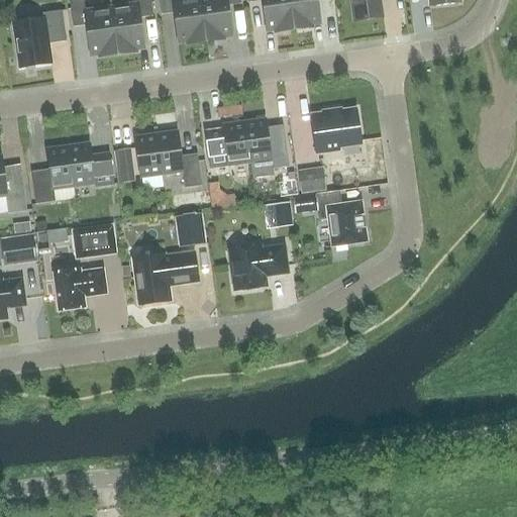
[(100,58),(118,56),(112,9),(86,13),(83,0),(69,0),(74,28),(87,26),(91,56),(100,55),(100,58)]
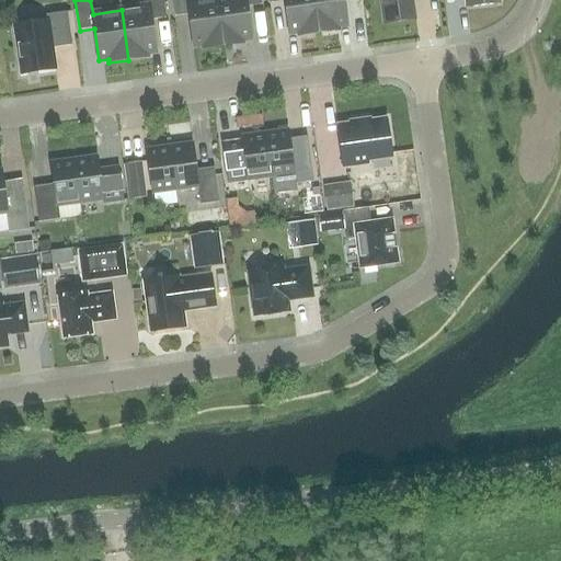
[(148,0),(149,7),(122,10),(128,60),(147,57),(147,54),(157,53),(152,21),(167,19),(163,0),(148,0)]
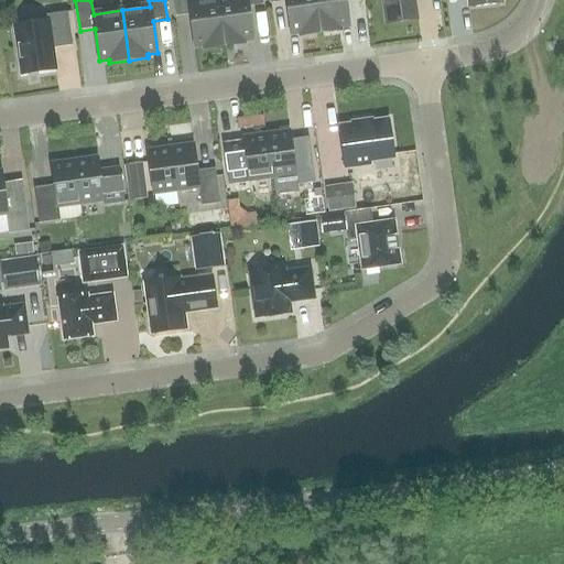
[(206,50),(225,46),(218,0),(191,0),(190,0),(188,0),(173,0),(176,18),(191,15),(195,47),(205,45),(206,50)]
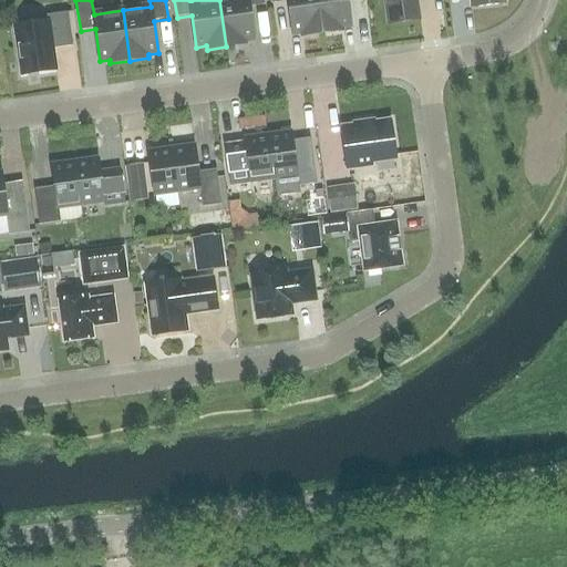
[(219,0),(226,47),(245,44),(245,41),(255,40),(250,7),(265,6),(264,0),(219,0)]
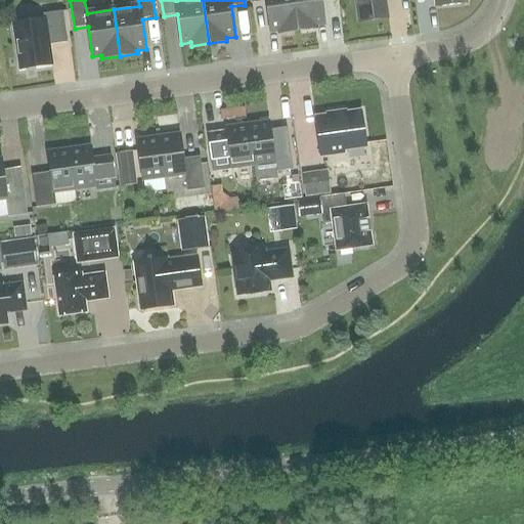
[(280,33),(298,31),(294,0),(252,0),(253,3),(266,2),(270,32),(279,30),(280,33)]
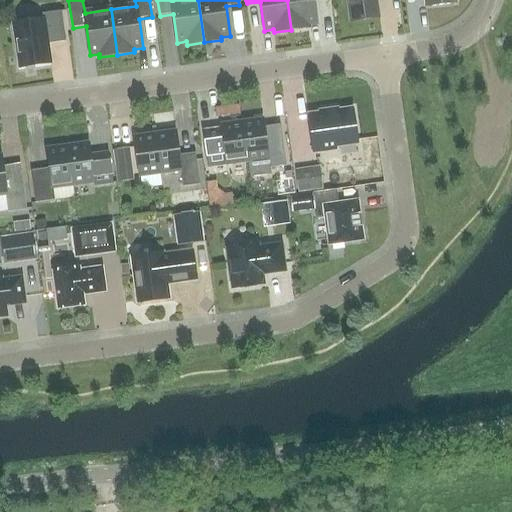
[(287,0),(291,30),(308,28),(308,25),(317,23),(314,0),(287,0)]
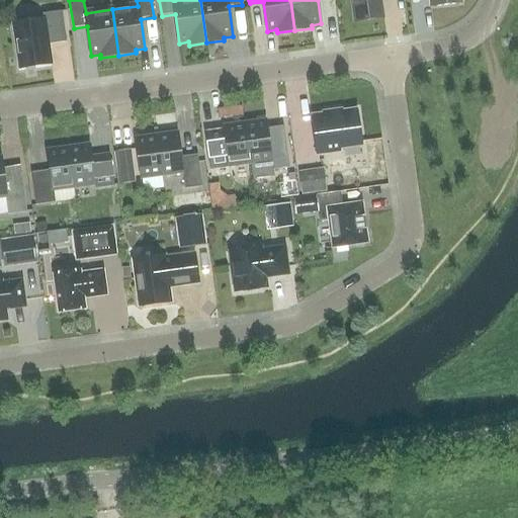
[(350,0),(354,22),(384,18),(381,0),(350,0)]
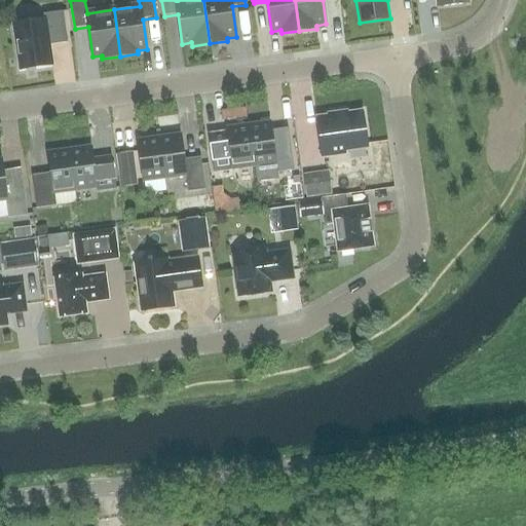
[(44,20),(14,25),(21,70),(52,66),(49,45),(68,43),(64,11),(43,14),(44,20)]
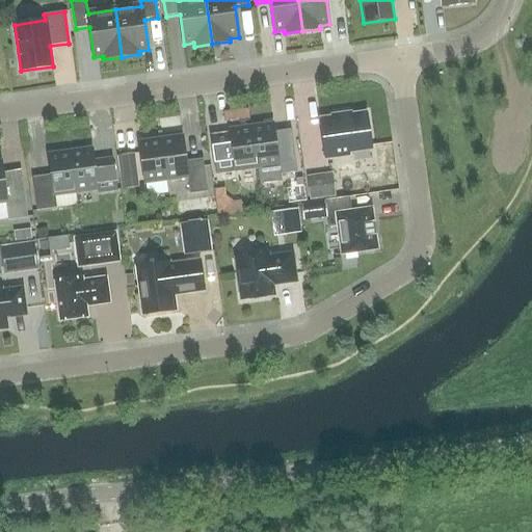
[(351,113),(333,115),(333,117),(320,120),(326,159),(349,155),(348,150),(372,147),(367,113),(351,115),(351,113)]
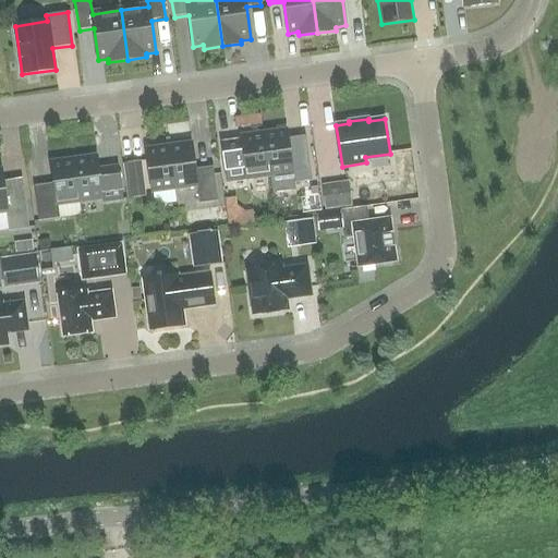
[(287,130),(264,133),(269,177),(271,177),(274,193),(296,190),(295,182),(312,180),(305,136),(288,138),(287,130)]
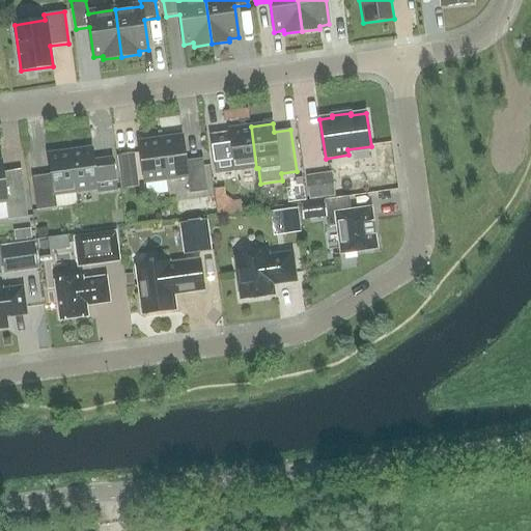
[(229,134),(211,136),(216,173),(234,171),(256,168),(251,127),(229,130),(229,134)]
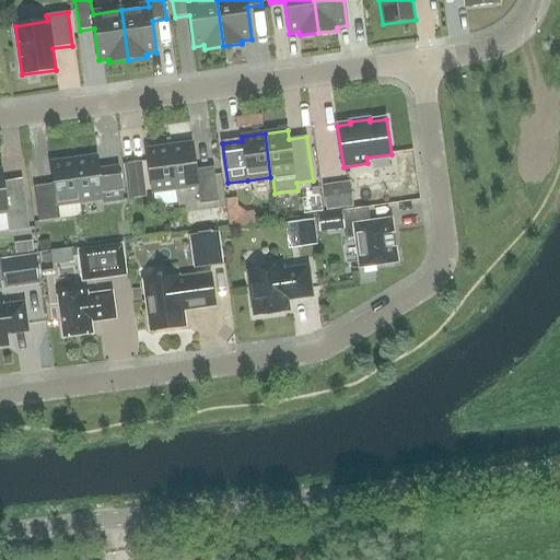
[(193,143),(170,147),(176,190),(197,187),(199,205),(218,202),(213,167),(196,170),(196,165),(193,143)]
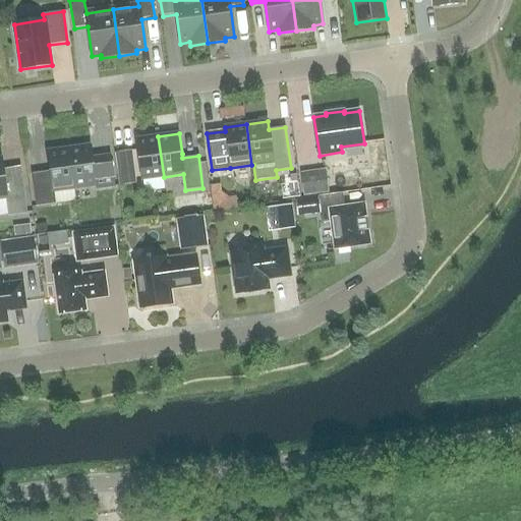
[(135,139),(141,180),(164,177),(158,136),(135,139)]
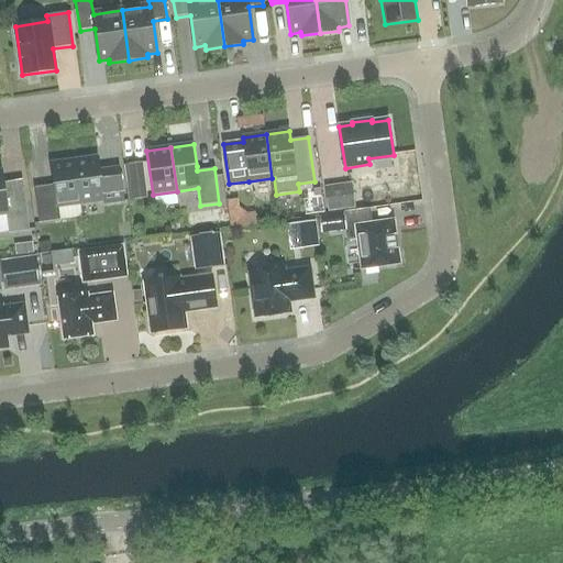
[(98,157),(75,161),(80,205),(103,201),(103,205),(124,201),(120,168),(100,172),(98,157)]
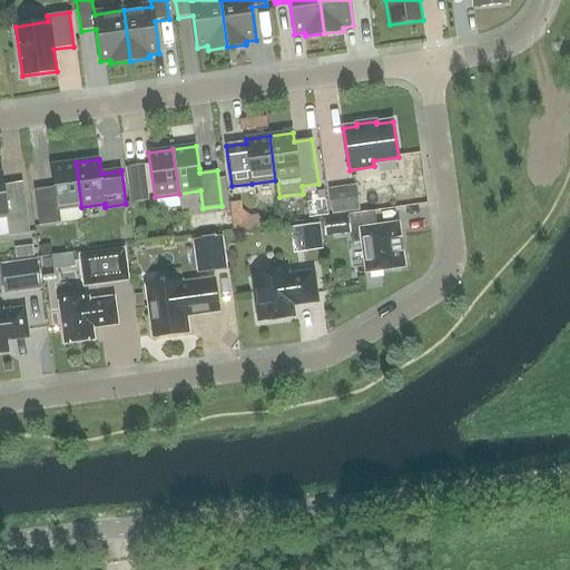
[(55,188),(35,190),(40,226),(61,224),(59,210),(81,207),(76,163),(51,166),(55,188)]
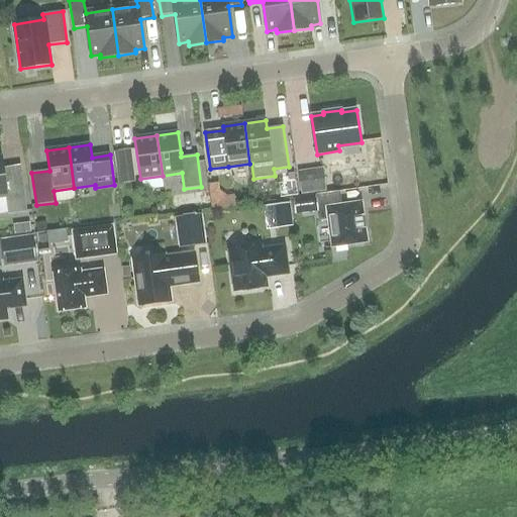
[(131,149),(118,151),(122,184),(135,182),(131,149)]
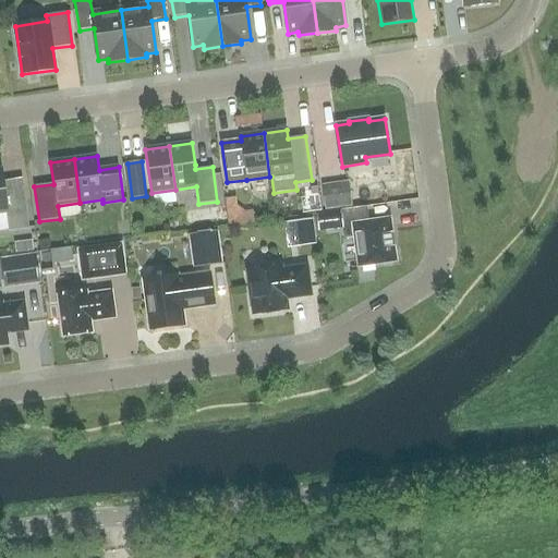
[(2,169),(0,169),(0,214),(8,214),(10,231),(28,228),(25,201),(7,204),(2,169)]
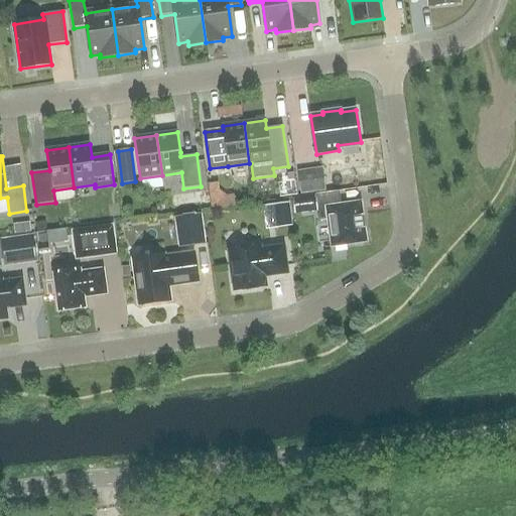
[(323,168),(297,171),(301,196),(326,192),(323,168)]
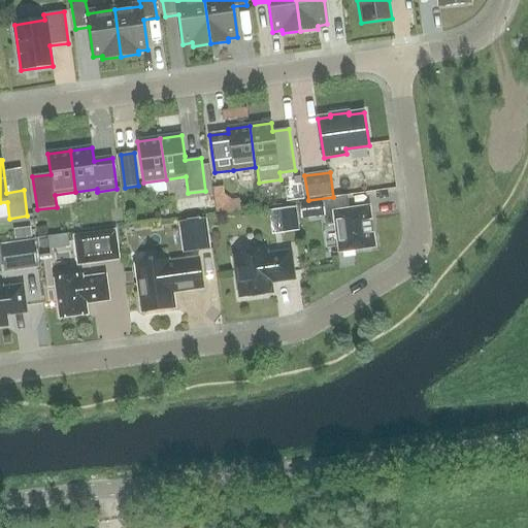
[(211,187),(216,210),(229,208),(225,185),(211,187)]
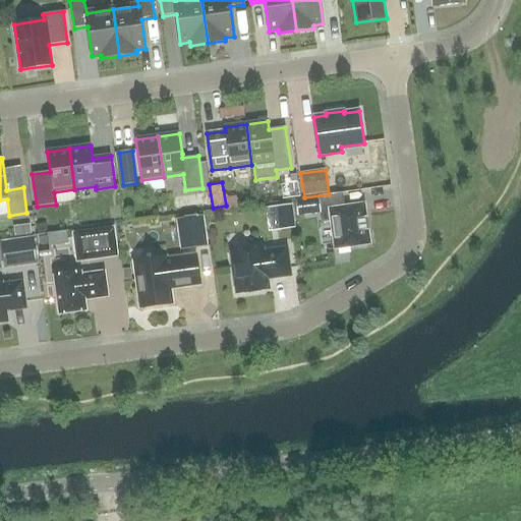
[(343,193),(319,196),(323,223),(332,222),(335,249),(369,244),(367,231),(368,231),(366,218),(364,205),(345,208),(343,193)]
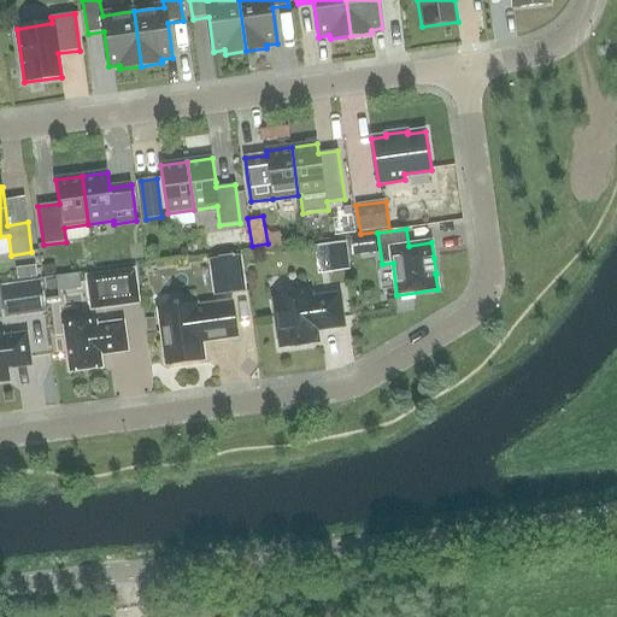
[(350,238),(353,257),(370,253),(368,235),(350,238)]
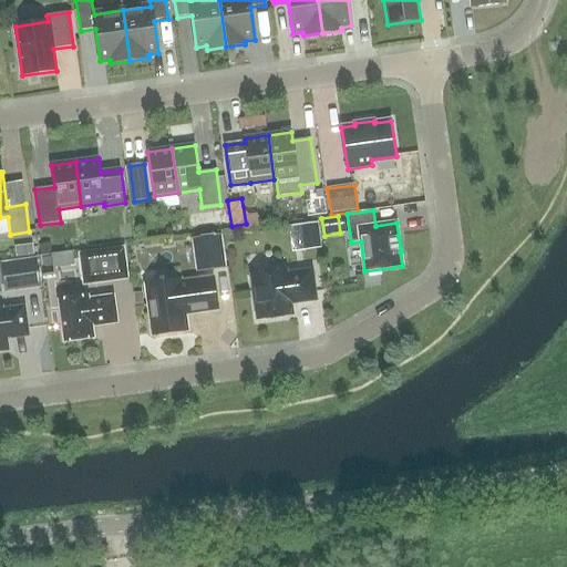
[(317,224),(301,226),(305,250),(321,248),(317,224)]
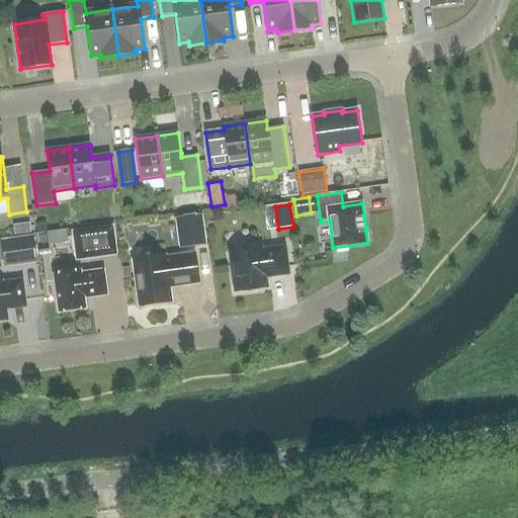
[(205,246),(201,216),(177,219),(181,249),(205,246)]
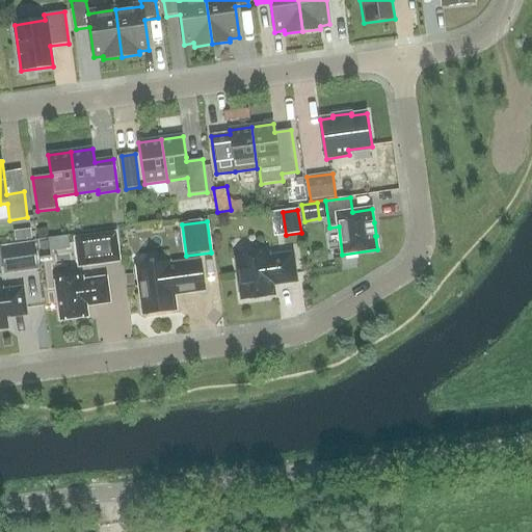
[(38,240),(49,239),(47,229),(37,230),(38,240)]
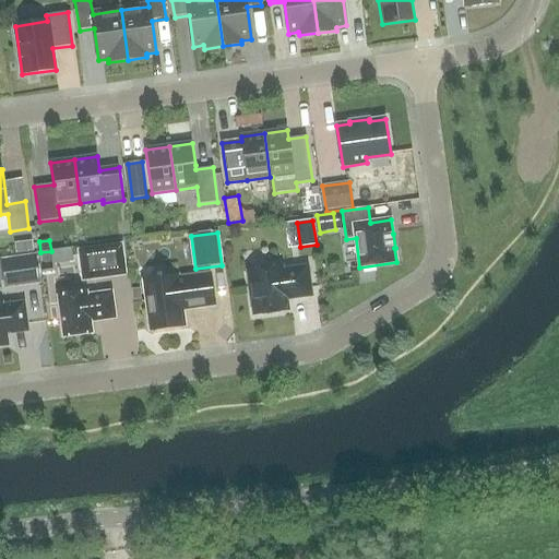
[(78,250),(82,283),(128,276),(123,244),(78,250)]
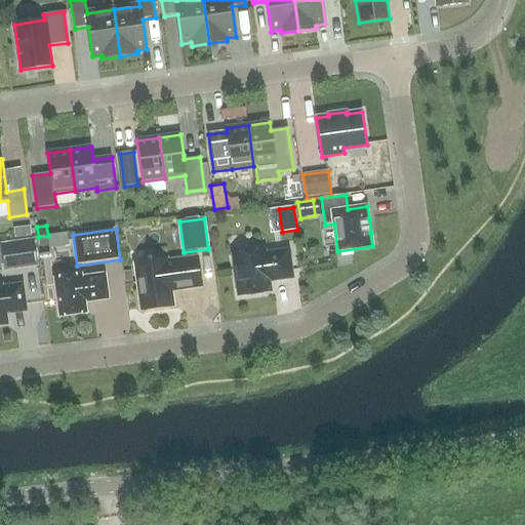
[(38,268),(34,240),(2,245),(5,272),(38,268)]
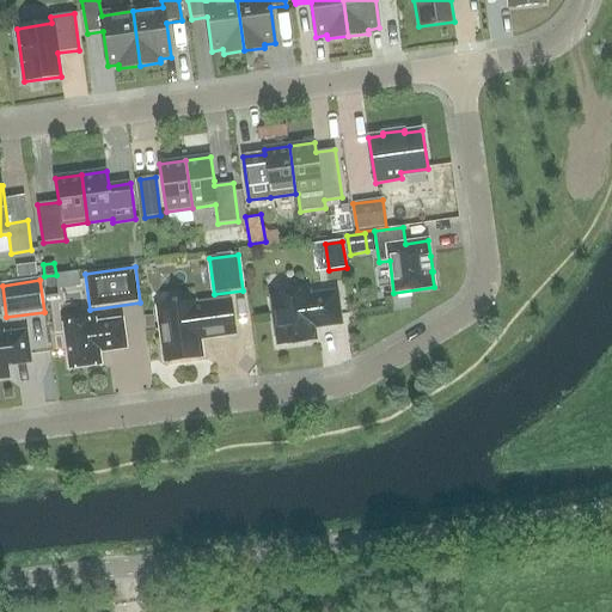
[(271,297),(279,346),(314,341),(312,328),(340,324),(336,293),(308,297),(307,292),(271,297)]
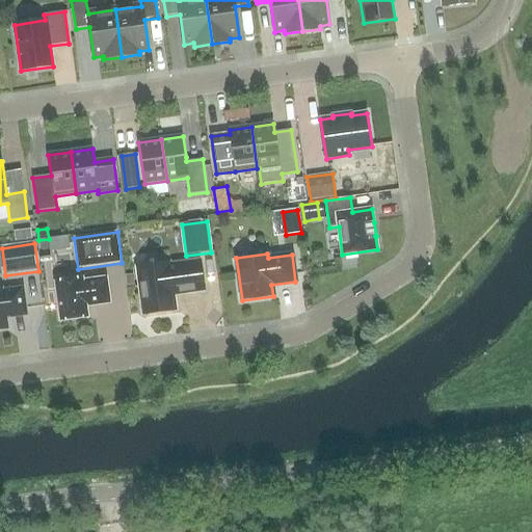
[(137,268),(143,314),(175,310),(173,292),(179,292),(179,294),(203,291),(198,262),(168,266),(168,264),(137,268)]
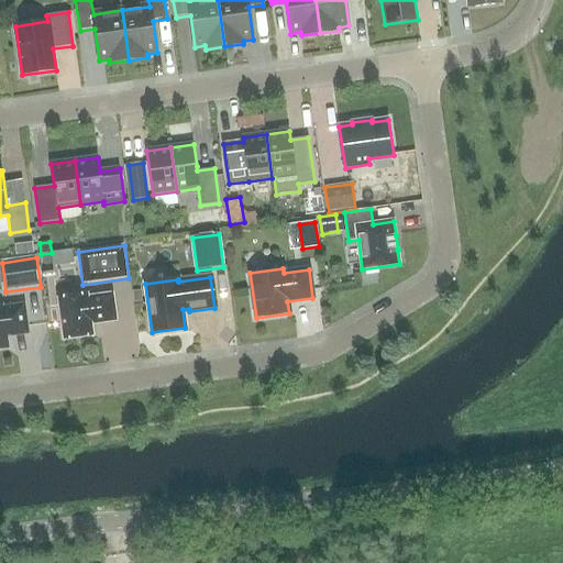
[(89,298),(88,296),(59,299),(65,341),(94,337),(92,324),(118,322),(113,295),(89,298)]
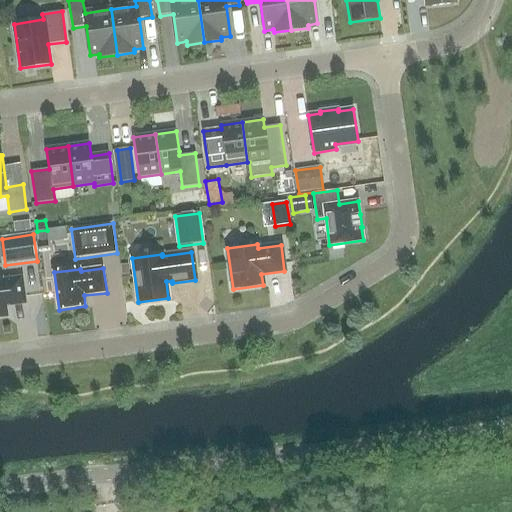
[(0,279),(0,318),(7,317),(5,304),(12,303),(13,305),(26,303),(22,279),(2,282),(1,279),(0,279)]
